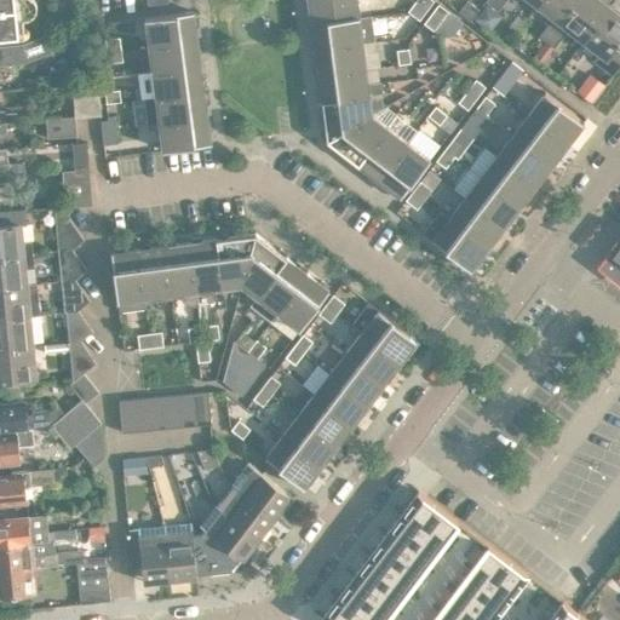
[(0,0),(0,39),(17,38),(13,0),(0,0)]
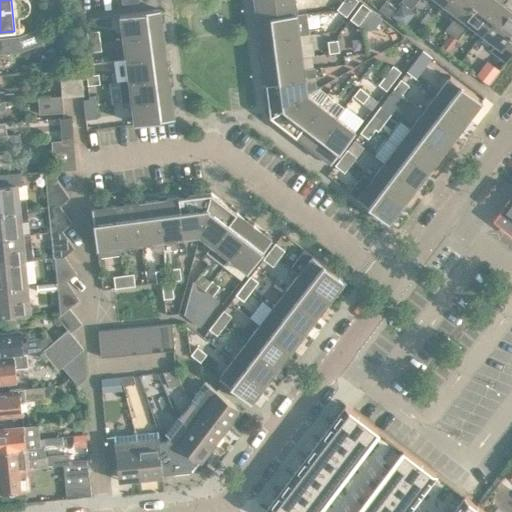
[(296,14),(294,0),(250,0),(251,7),(255,7),(256,19),(296,14)]
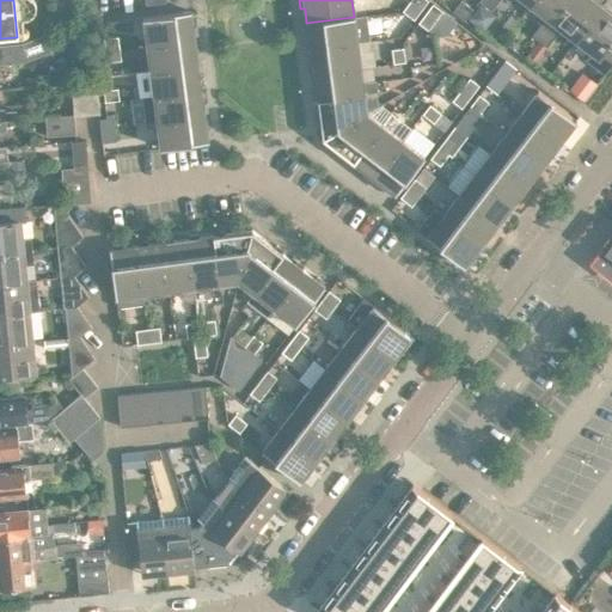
[(409,0),(409,1),(421,10),(428,0),(427,0),(409,0)]
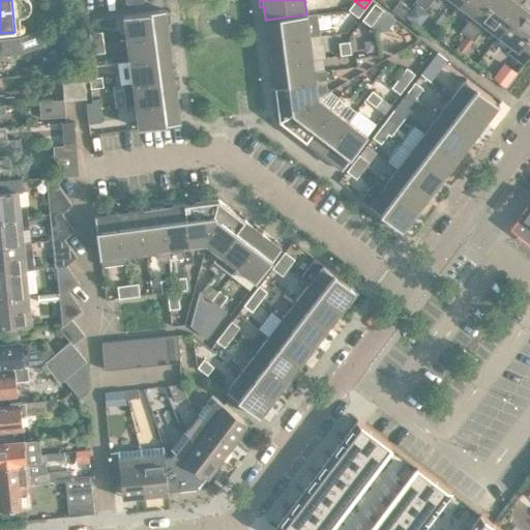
[(391,10),(401,18),(408,7),(399,0),(391,10)]
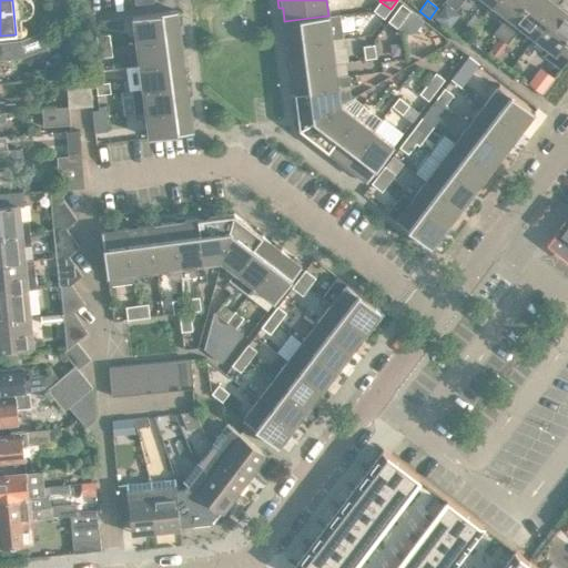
[(505,16),(493,32),(499,38),(528,0),(495,0),(492,6),(505,16)]
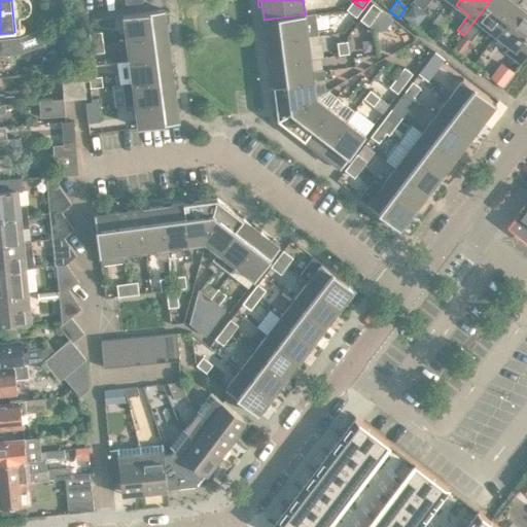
[(482,25),(495,35),(518,5),(510,0),(490,0),(463,35),(470,40),(482,25)]
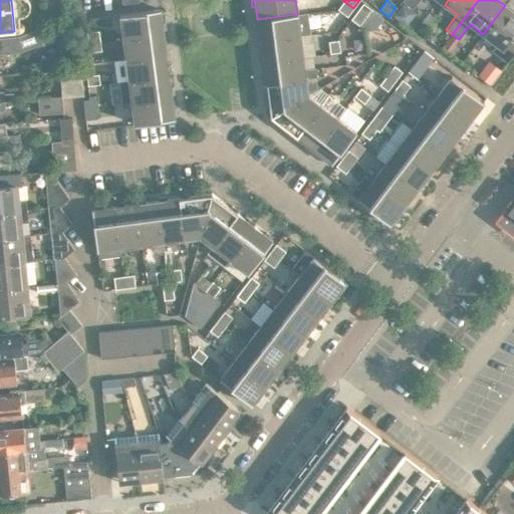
[(347,16),(353,8),(343,1),(337,9),(347,16)]
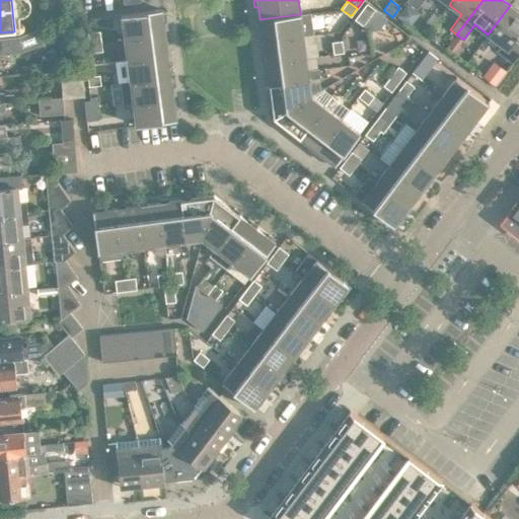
[(367,3),(360,11),(370,18),(364,26),(367,28),(369,30),(378,29),(387,18),(376,10),(367,3)]
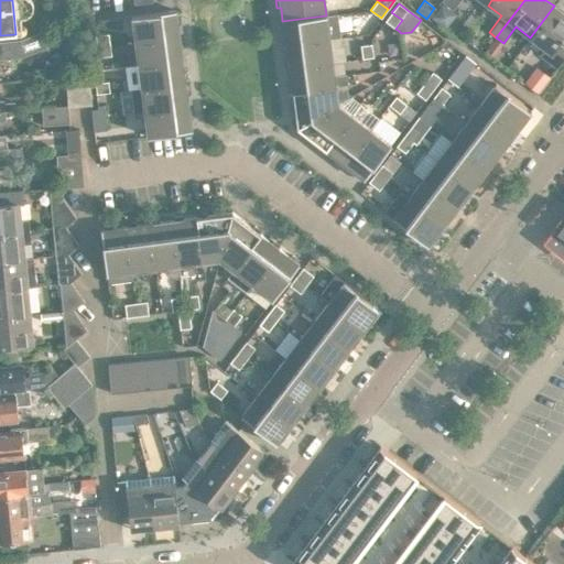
[(457,15),(443,4),(432,20),(446,31),(457,15)]
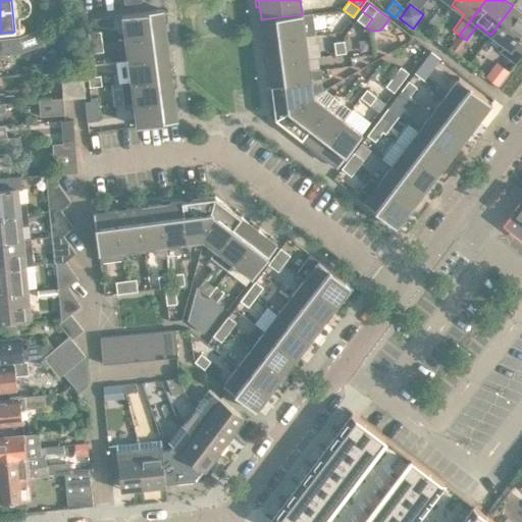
[(521,12),(513,5),(490,35),(503,45),(499,50),(516,63),(521,54),(521,12)]
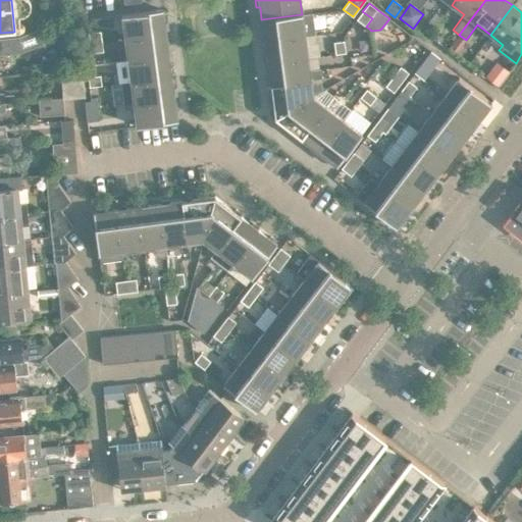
[(121,14),(124,38),(165,32),(165,31),(168,30),(167,22),(164,22),(162,9),(121,14)]
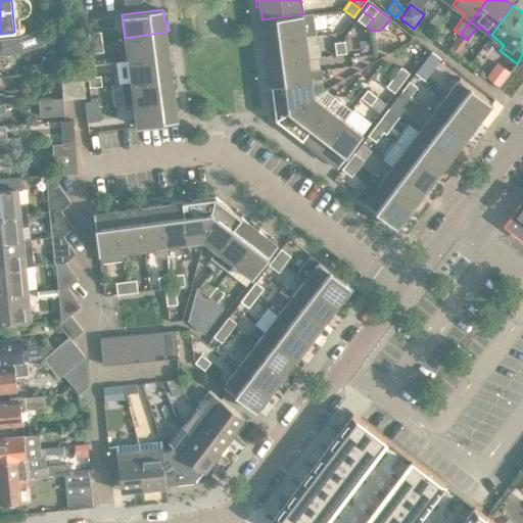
[(357,19),(367,27),(373,18),(363,11),(357,19)]
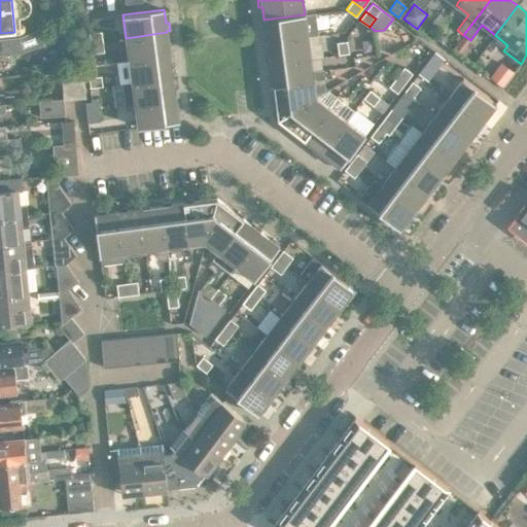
[(317,35),(314,13),(305,14),(264,20),(264,22),(260,22),(261,29),(265,29),(267,41),(308,36),(317,35)]
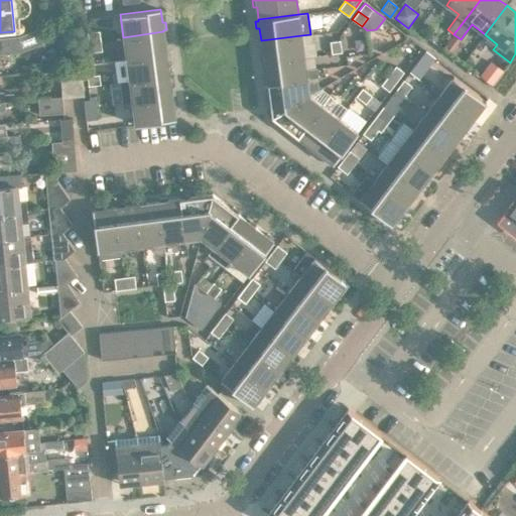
[(17,36),(0,37),(0,53),(18,52),(43,43),(43,41),(44,41),(39,28),(17,36)]
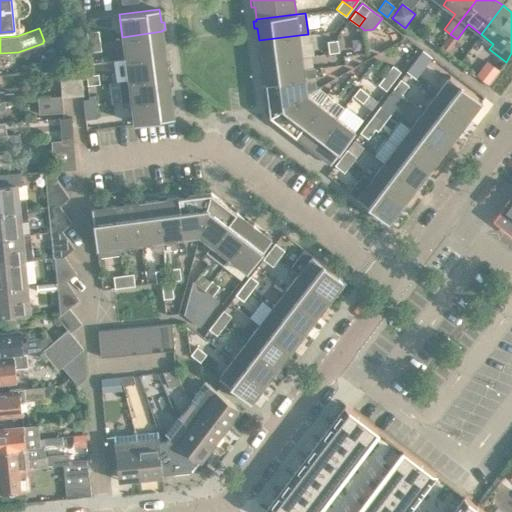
[(44,40),(54,37),(51,29),(41,32),(44,40)]
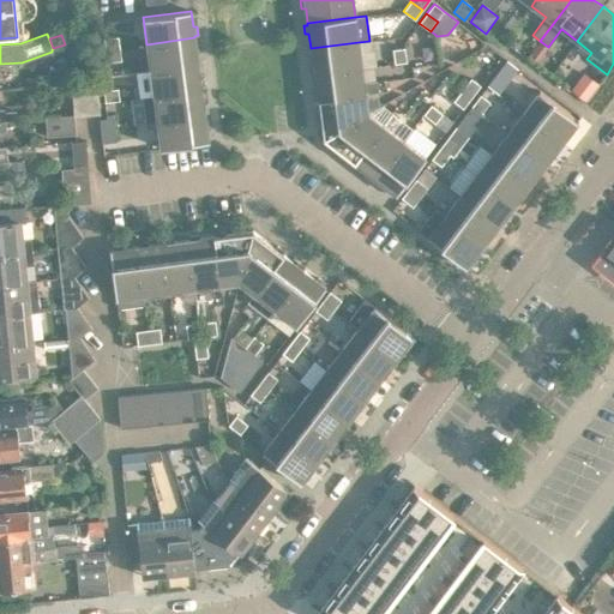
[(103,38),(104,50),(119,48),(118,36),(103,38)]
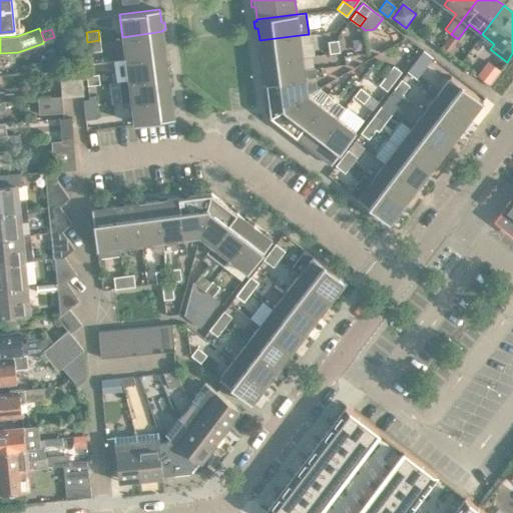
[(164,44),(162,31),(122,37),(125,58),(165,53),(165,51),(168,51),(167,43),(164,44)]
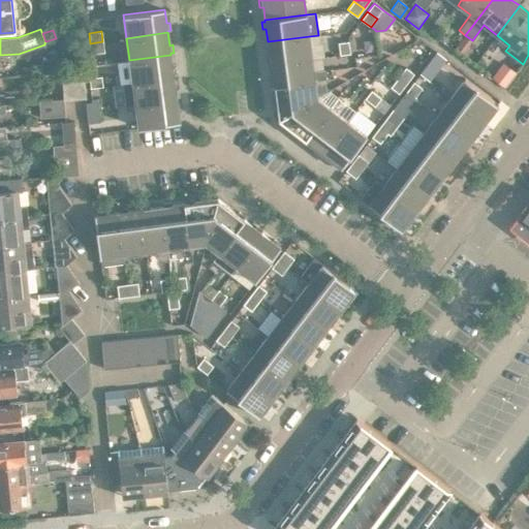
[(312,59),(309,36),(268,41),(268,43),(265,44),(266,52),(269,51),(271,64),(312,59)]
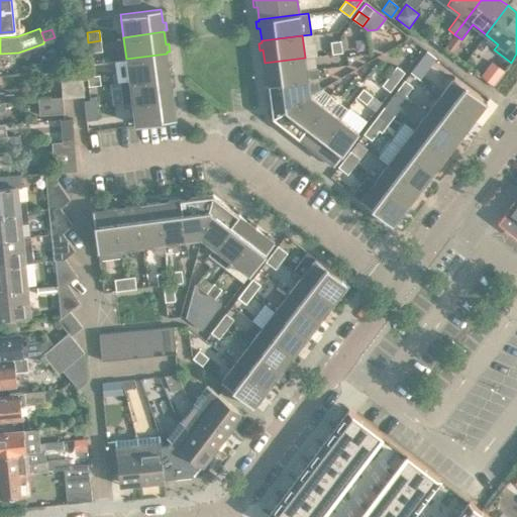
[(102,50),(100,40),(88,42),(90,53),(102,50)]
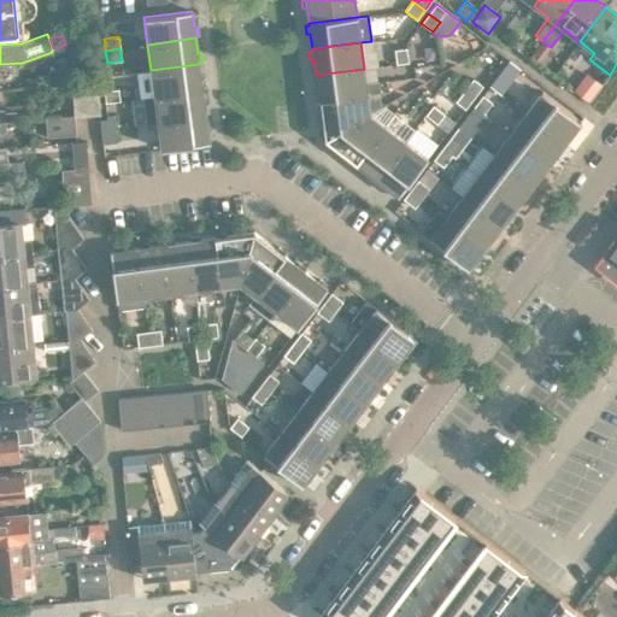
[(394,50),(395,64),(409,63),(406,48),(394,50)]
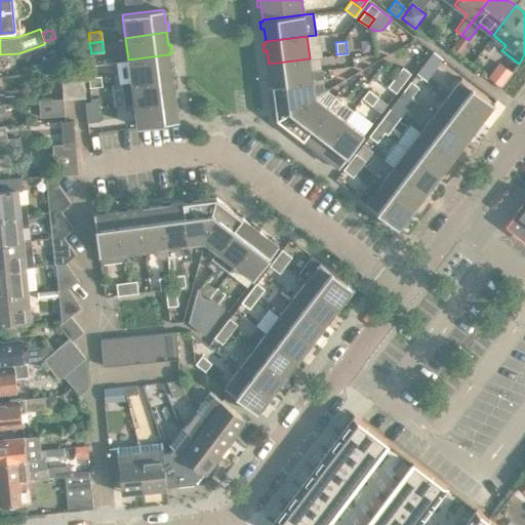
[(434,68),(441,57),(433,51),(426,61),(434,68)]
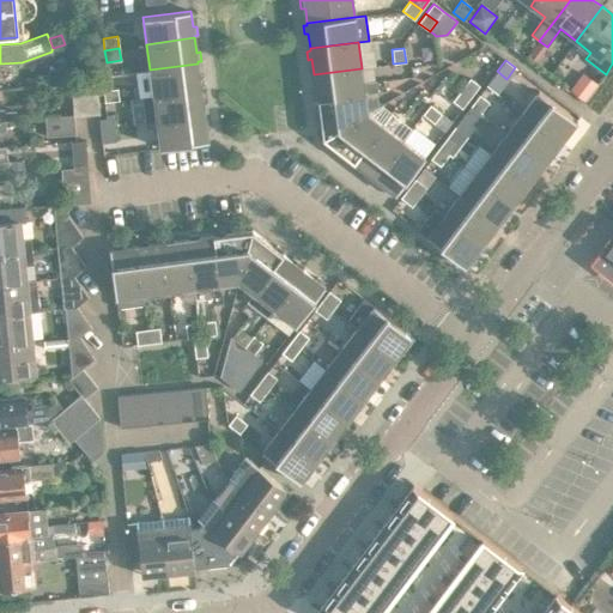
[(204,78),(199,78),(198,64),(150,70),(153,96),(201,89),(200,86),(205,86),(204,78)]
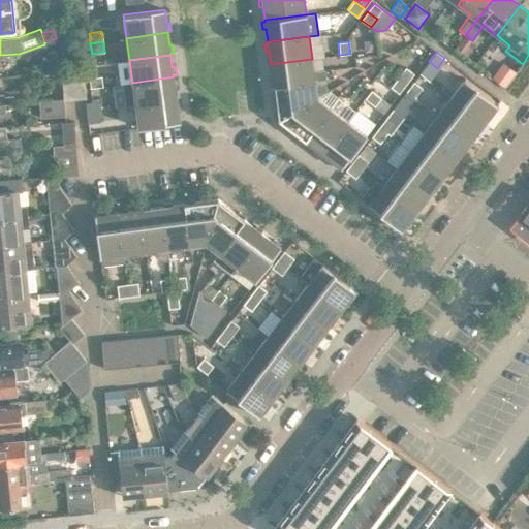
[(272,73),(274,86),(314,81),(324,80),(323,70),(313,71),(312,59),(271,64),(271,66),(268,66),(269,73),(272,73)]
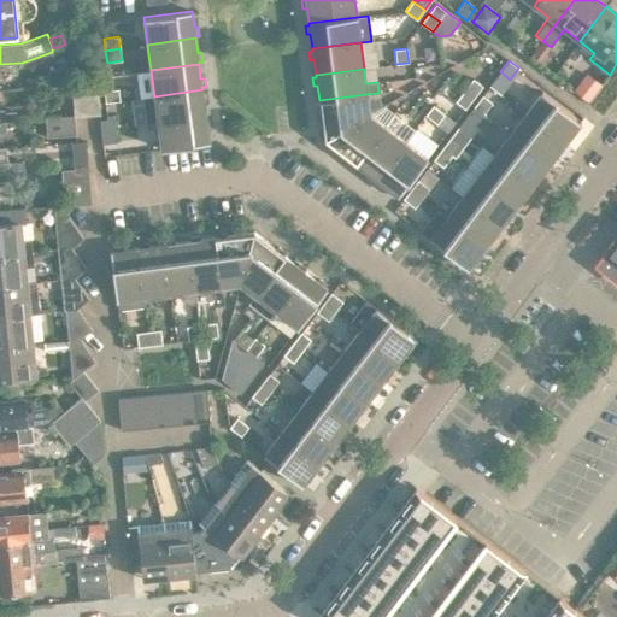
[(482,86),(472,78),(464,89),(474,98),(482,86)]
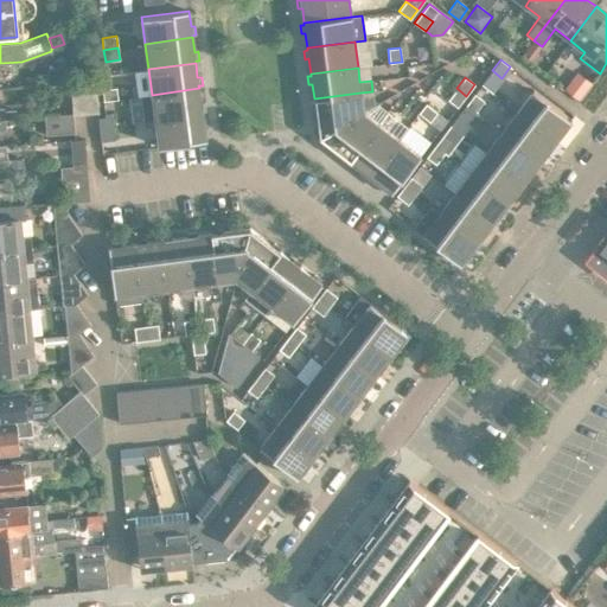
[(567,91),(577,100),(589,85),(577,77),(567,91)]
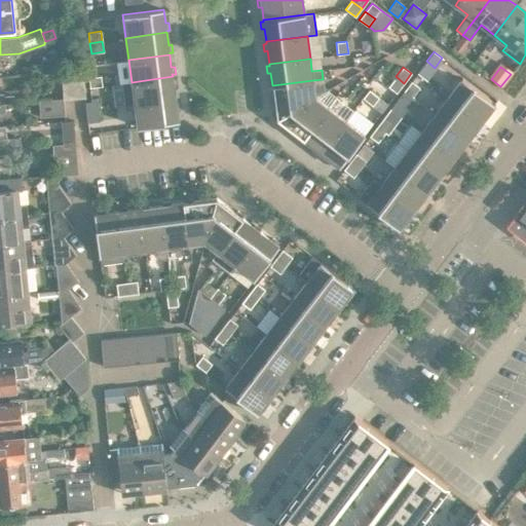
[(82,69),(62,71),(64,99),(84,97),(82,69)]
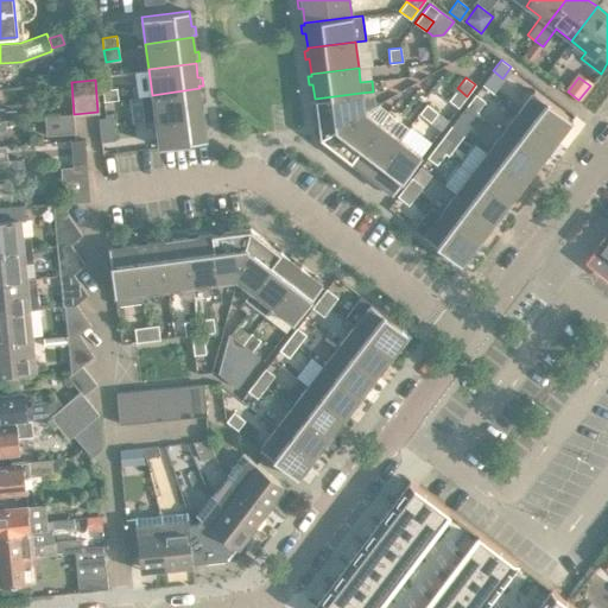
[(102,89),(103,101),(118,100),(116,88),(102,89)]
